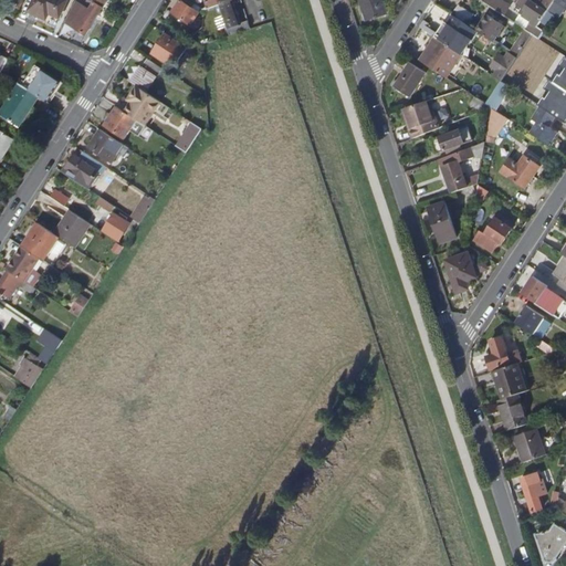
[(34,0),(30,12),(45,20),(48,16),(59,21),(67,0),(34,0)]
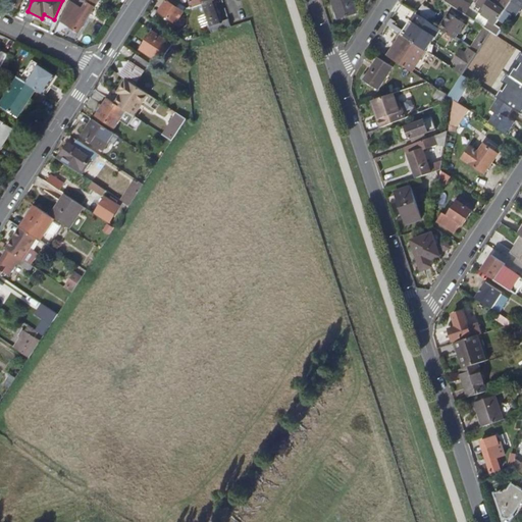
[(70,14),(71,15),(66,24),(79,33),(99,0),(84,0),(88,3),(84,9),(77,5),(70,14)]
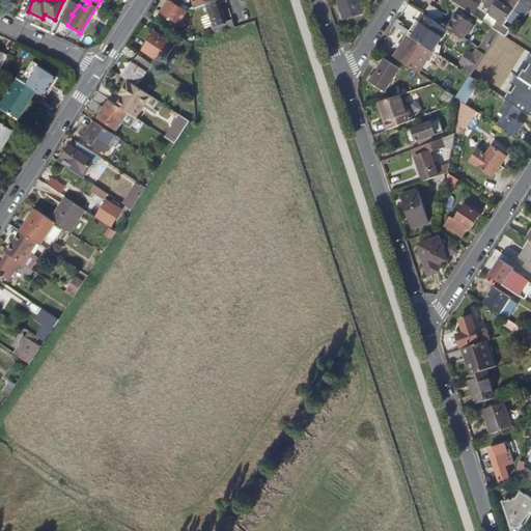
[(177,0),(169,0),(162,12),(178,24),(189,7),(177,0)]
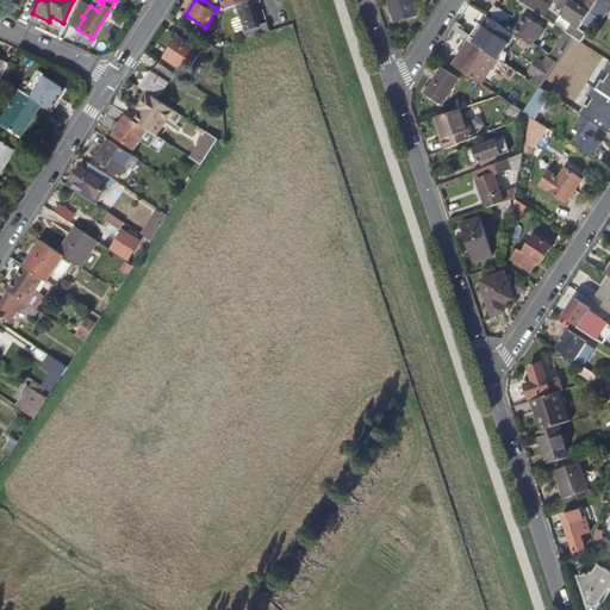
[(222,0),(226,10),(231,8),(251,1),(250,0),(222,0)]
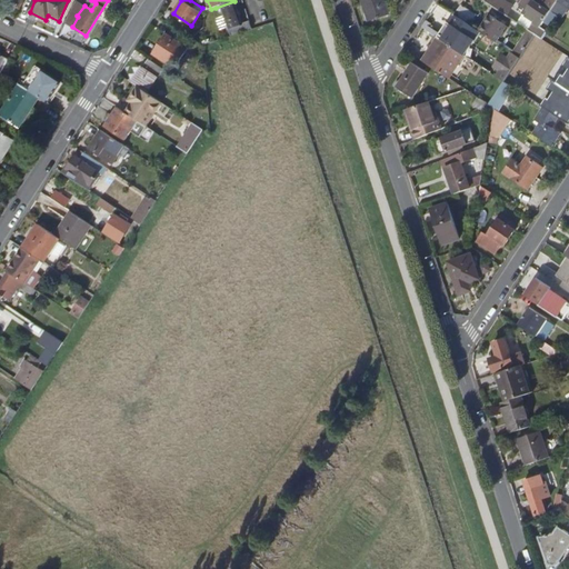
[(216,8),(218,17),(222,16),(227,27),(222,29),(226,37),(252,29),(250,22),(243,23),(236,0),(235,1),(216,8)]
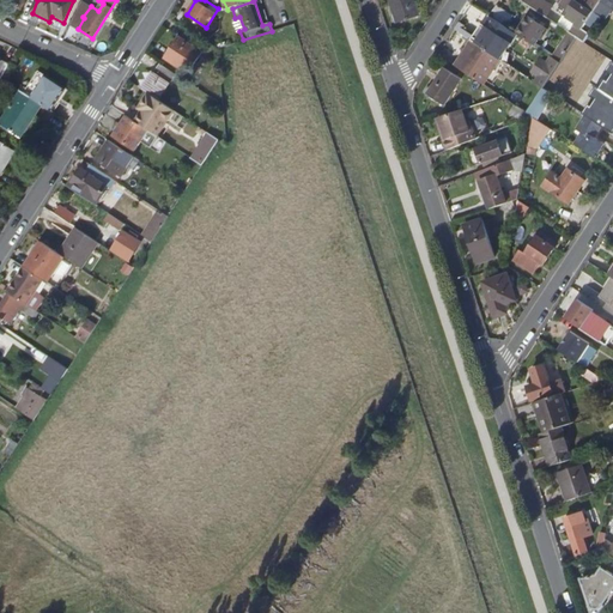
[(390,0),(399,22),(417,16),(414,6),(417,6),(414,0),(390,0)]
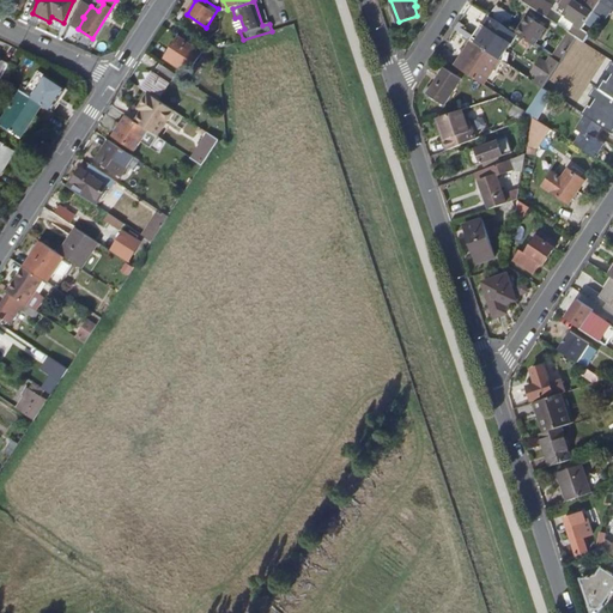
[(570,0),(563,11),(570,14),(569,17),(577,23),(574,28),(550,12),(553,6),(544,0),(530,0),(528,5),(571,32),(577,37),(584,42),(590,34),(583,29),(594,12),(577,1),(575,0),(570,0)]
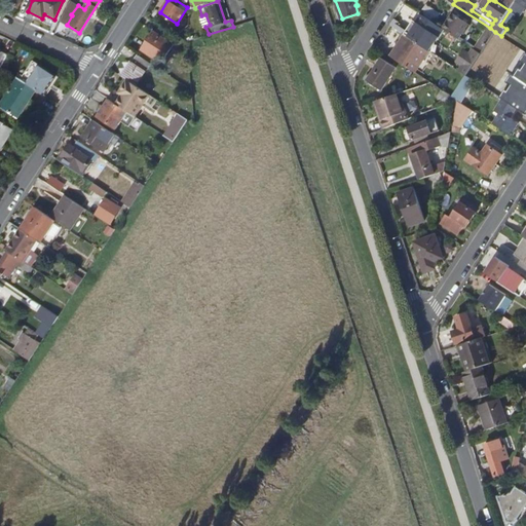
[(495,0),(495,1),(510,10),(516,0),(495,0)]
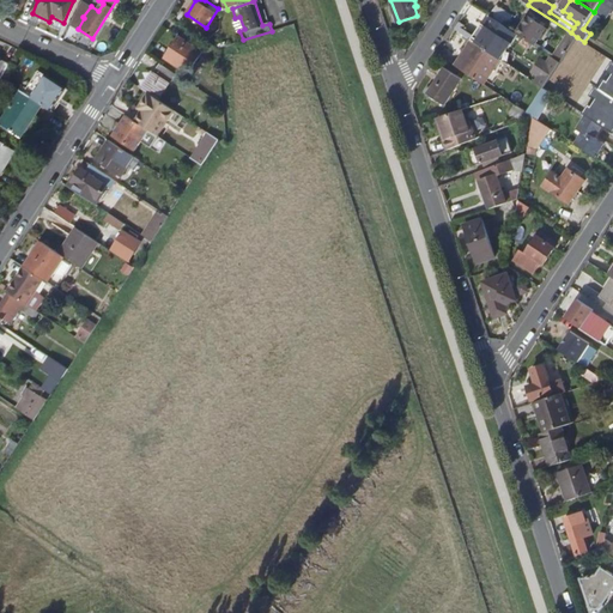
[(612,0),(601,0),(594,12),(604,19),(611,7),(612,8),(612,0)]
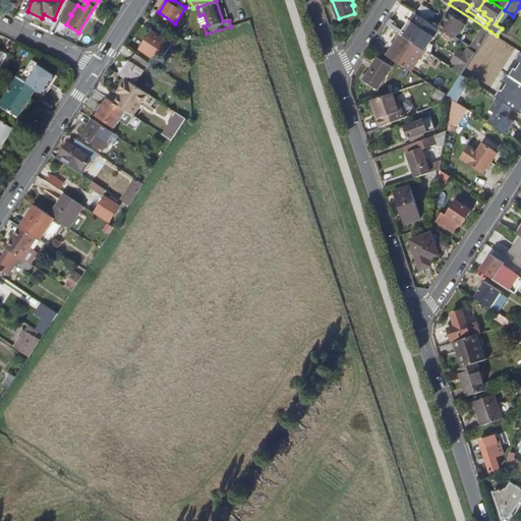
[(449,13),(440,27),(441,29),(445,32),(454,38),(455,38),(464,23),(449,13)]
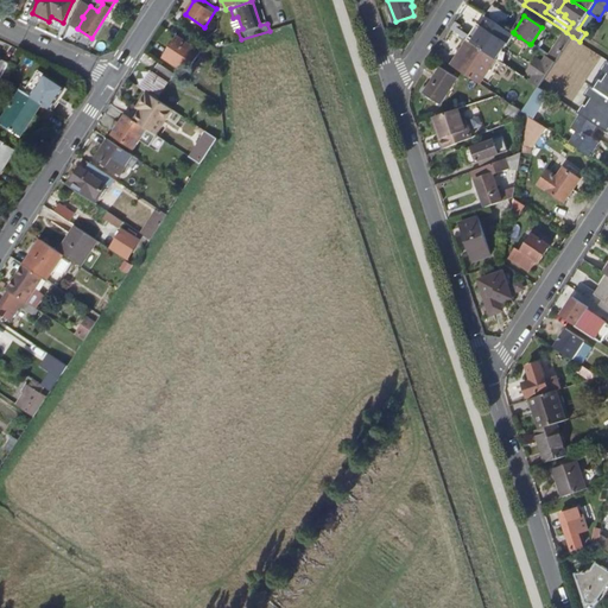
[(472,36),(469,39),(474,43),(498,58),(514,33),(513,32),(489,17),(483,26),(480,24),(472,36)]
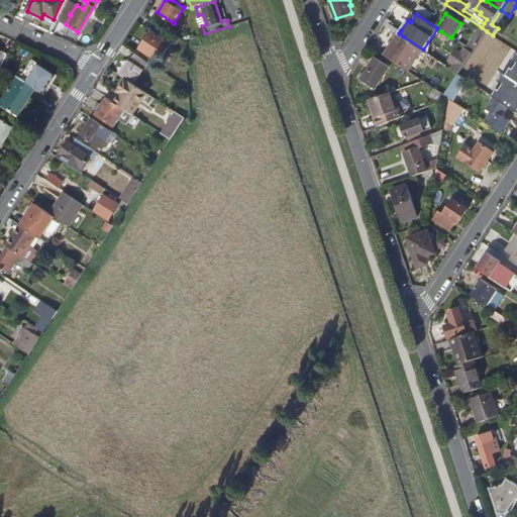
[(390,16),(385,24),(399,33),(401,30),(391,23),(394,18),(390,16)]
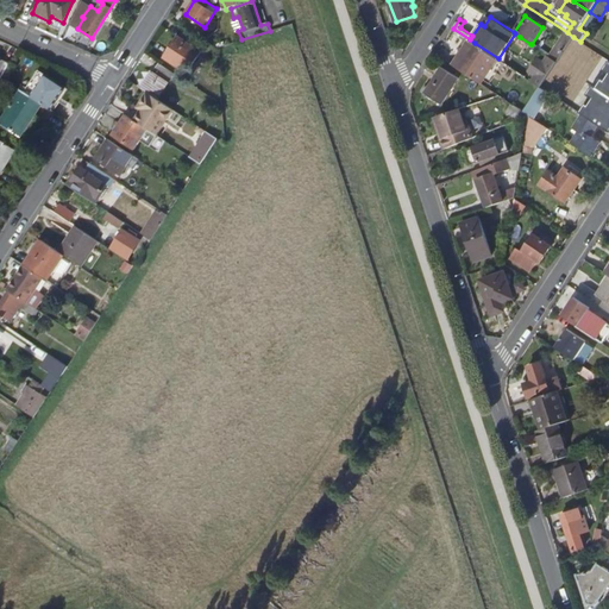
[(567,32),(551,57),(558,62),(573,37),(567,32)]
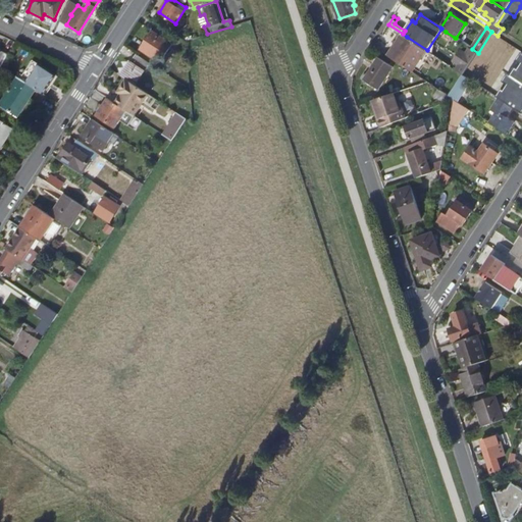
[(153,32),(141,49),(159,62),(171,44),(153,32)]
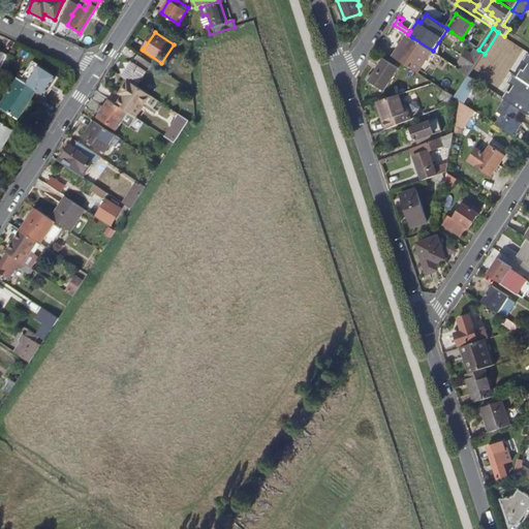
[(452,32),(447,38),(457,43),(461,38),(452,32)]
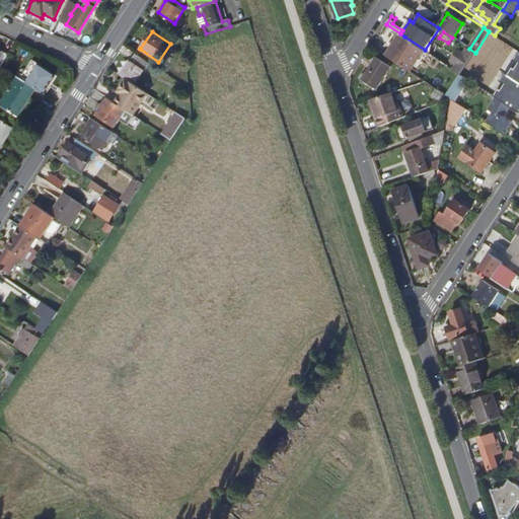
[(400,33),(387,55),(390,57),(404,36),(400,33)]
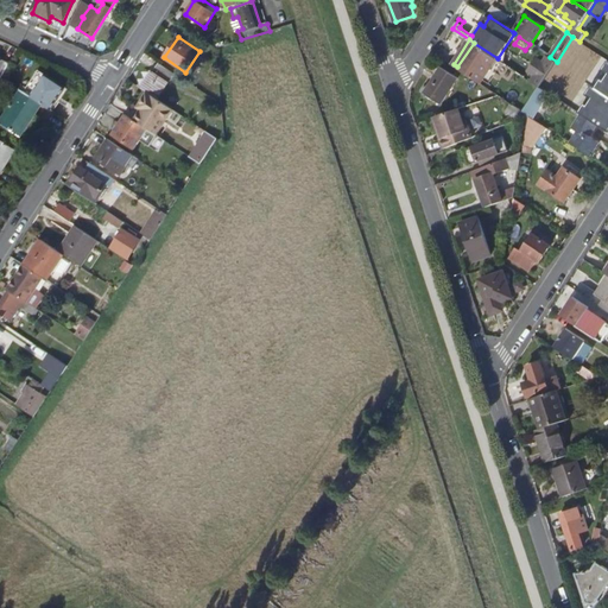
[(474,43),(457,67),(481,83),(498,58),(474,43)]
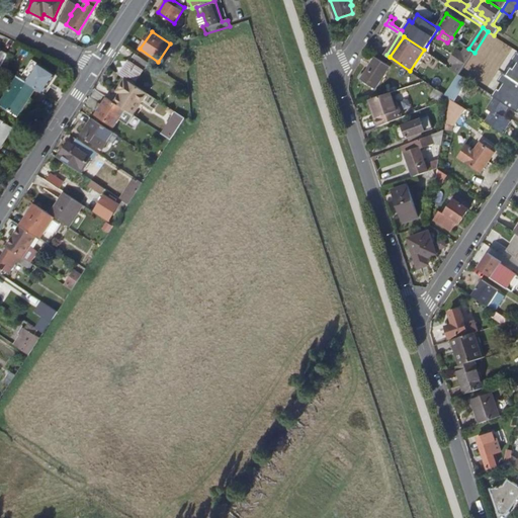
[(459,58),(456,62),(452,69),(460,74),(475,53),(468,49),(466,48),(459,58)]
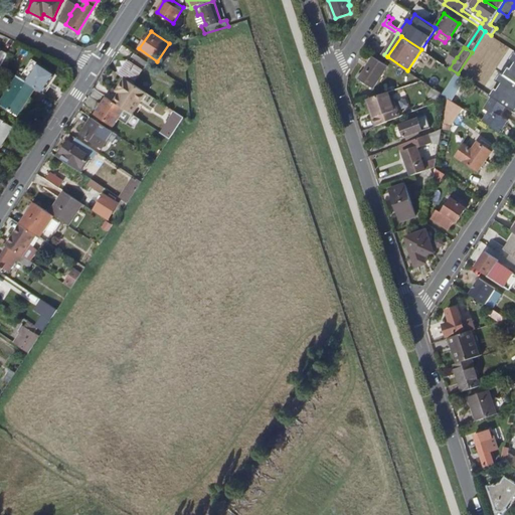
[(1,65),(5,68),(13,54),(9,51),(8,53),(1,65)]
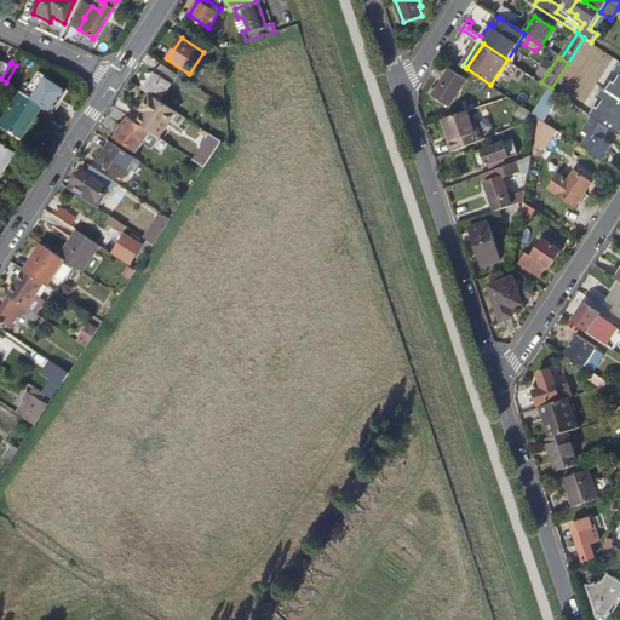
[(568,63),(551,89),(560,93),(563,87),(568,91),(574,82),(568,79),(575,68),(568,63)]
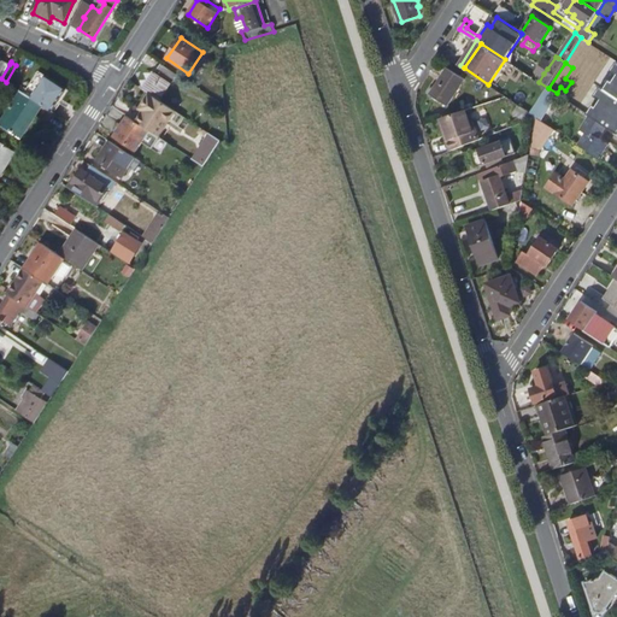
[(157,71),(174,82),(178,75),(160,64),(157,71)]
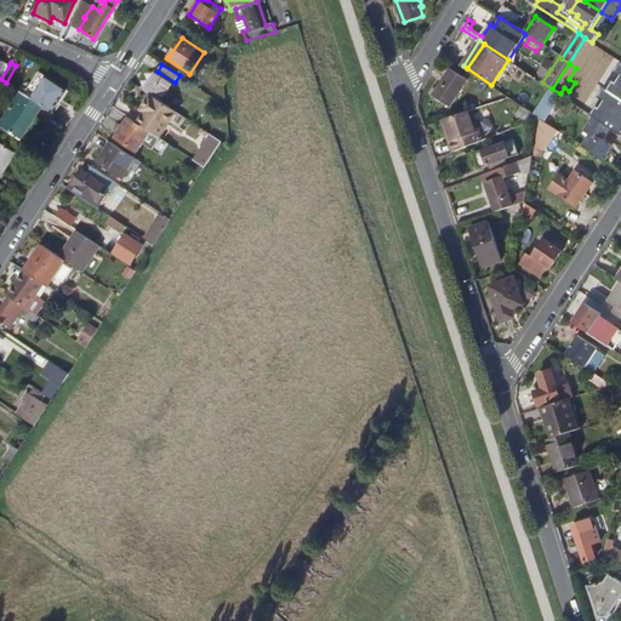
[(451,68),(433,95),(446,104),(450,107),(468,80),(451,68)]
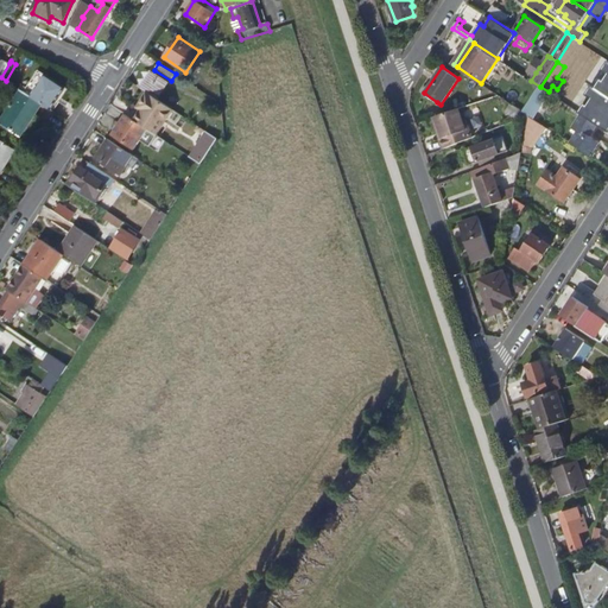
[(152,73),(141,89),(147,93),(157,99),(168,83),(152,73)]
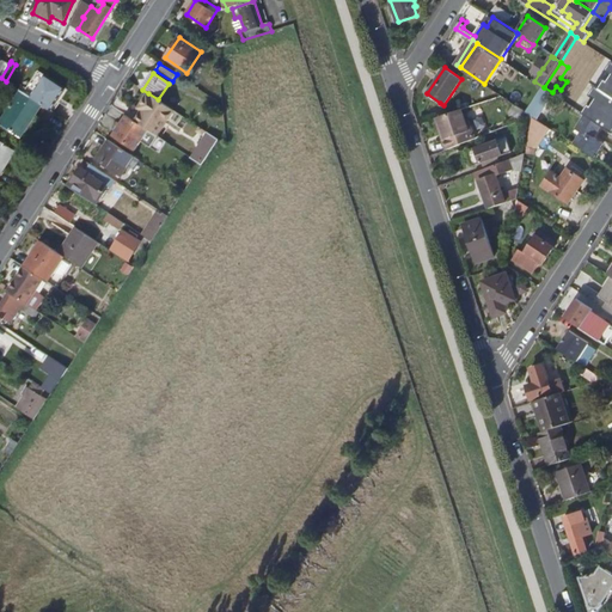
[(31,98),(41,104),(51,111),(67,89),(47,75),(31,98)]
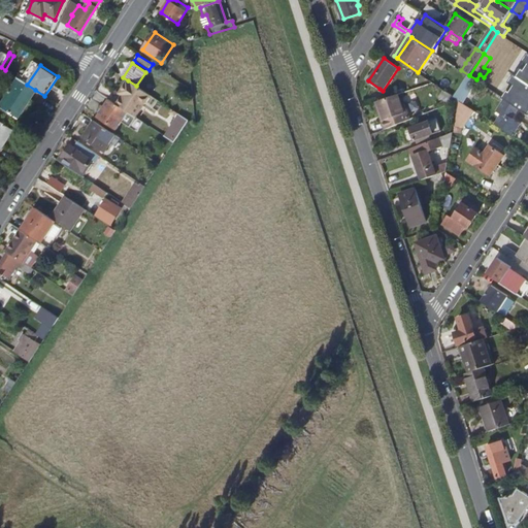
[(19,78),(0,106),(14,117),(28,97),(30,99),(35,90),(27,85),(19,78)]
